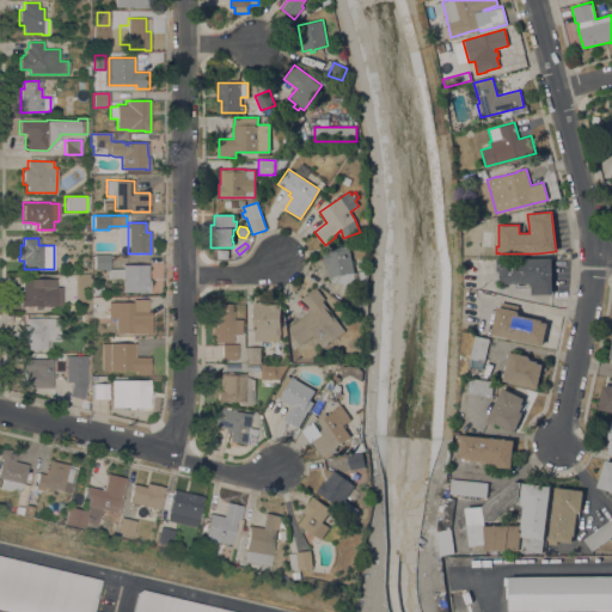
[(348,246),(354,273),(365,270),(367,280),(356,282),(356,285),(347,287),(342,283),(331,282),(331,279),(330,279),(326,264),(325,264),(322,251),(348,246)]
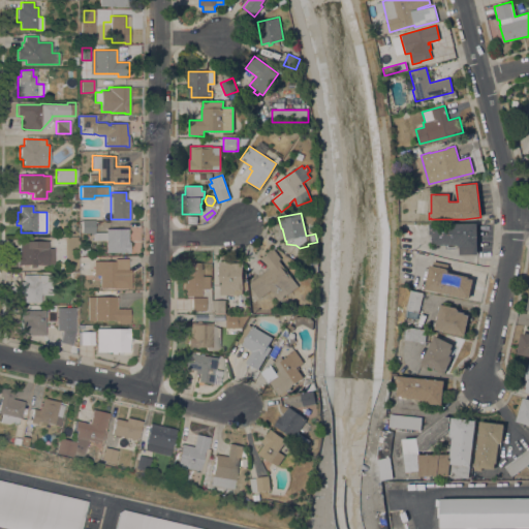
[(94,232),(82,232),(82,220),(94,220),(94,232)]
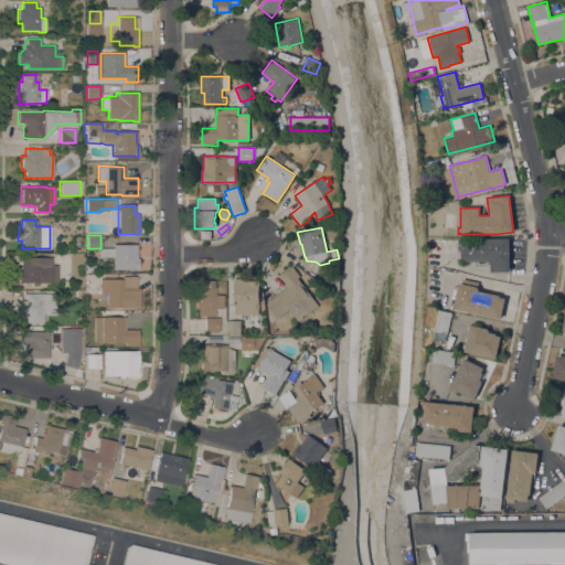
[(510,238),(510,272),(491,272),(491,264),(489,264),(489,262),(466,262),(466,259),(461,259),(461,249),(458,249),(457,238),(461,238),(510,238)]
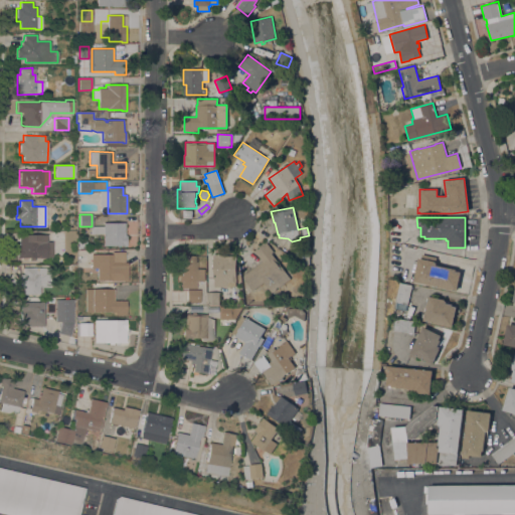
[(125,222),(125,235),(126,235),(126,246),(122,246),(122,245),(104,245),(104,233),(92,233),(92,226),(103,226),(103,222),(125,222)]
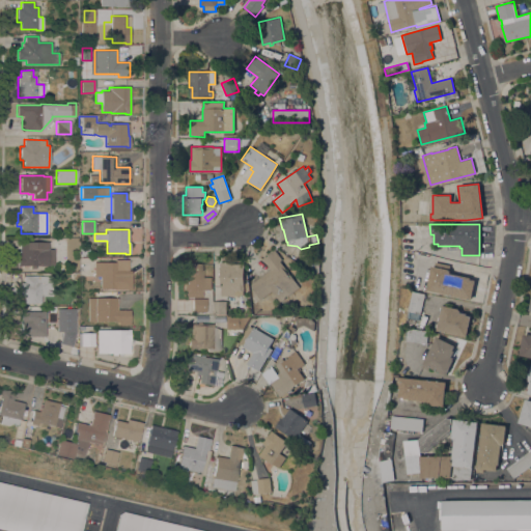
[(48,242),(48,249),(54,249),(54,266),(35,266),(35,269),(30,269),(30,266),(22,266),(18,266),(18,255),(19,255),(19,242),(48,242)]
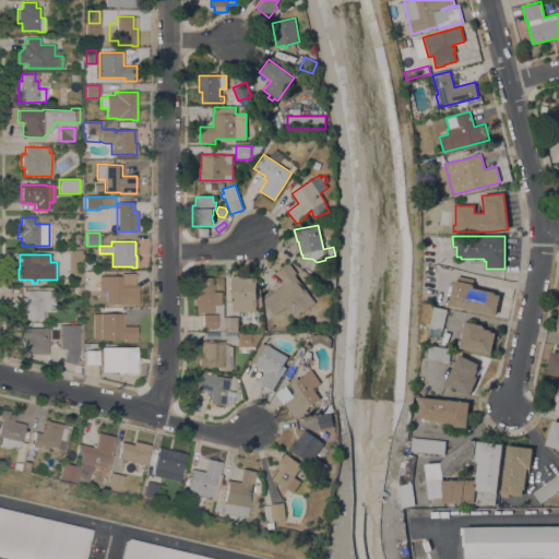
[(84,262),(93,262),(93,271),(84,271),(84,262)]
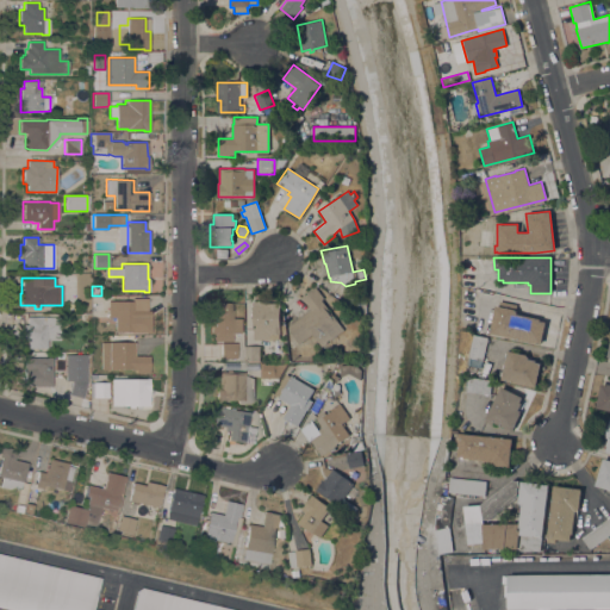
[(322,347),(312,334),(299,344),(290,331),(291,330),(287,327),(311,310),(302,298),(316,287),(324,298),(322,300),(344,330),(322,347)]
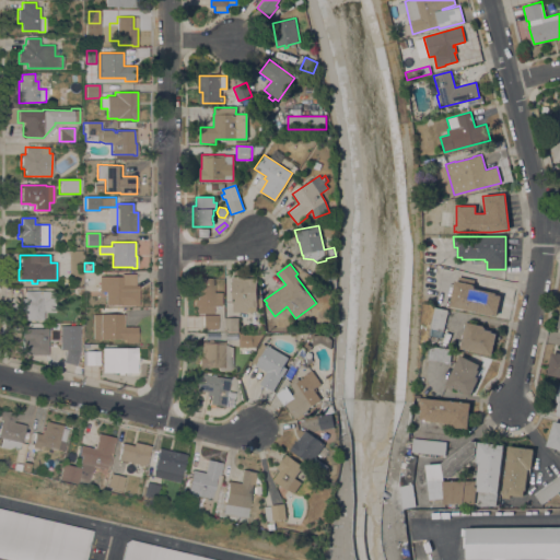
[(337,275),(329,286),(316,277),(324,266),(337,275)]
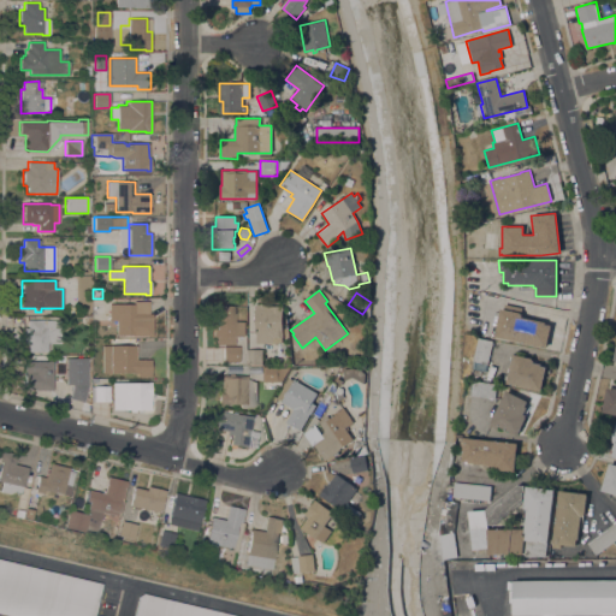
[(134,304),(134,301),(149,301),(149,314),(150,314),(150,320),(152,320),(152,336),(131,336),(131,335),(116,335),(116,320),(110,320),(110,304),(134,304)]
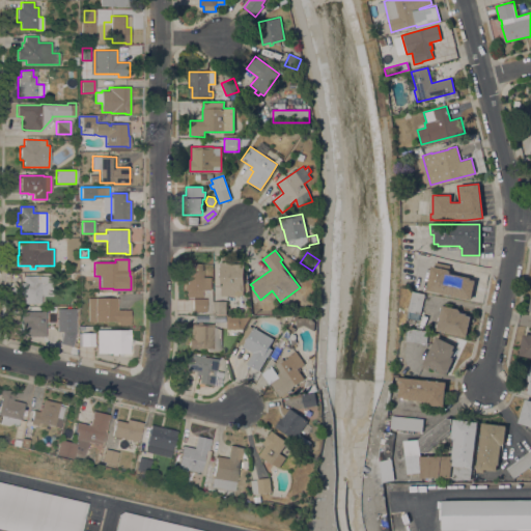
[(425,290),(430,266),(434,267),(435,261),(449,266),(448,271),(450,271),(449,273),(471,278),(470,279),(475,280),(471,300),(425,290)]
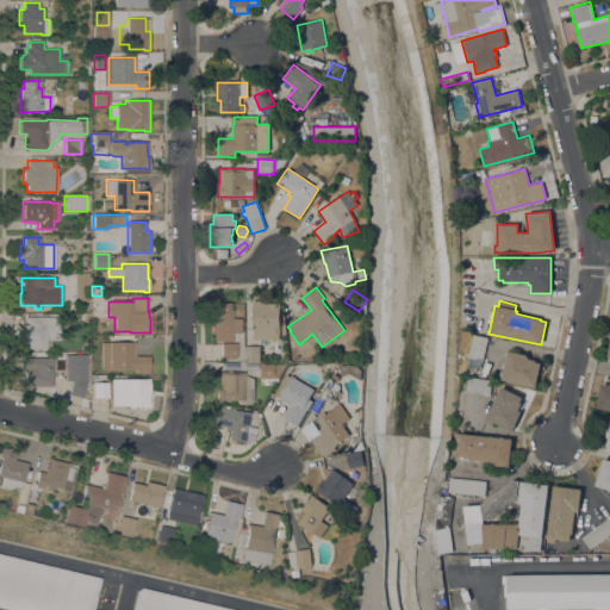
[(232,318),(242,318),(242,336),(232,336),(232,341),(213,342),(213,334),(211,334),(211,321),(210,321),(210,302),(215,302),(215,303),(232,303),(232,318)]
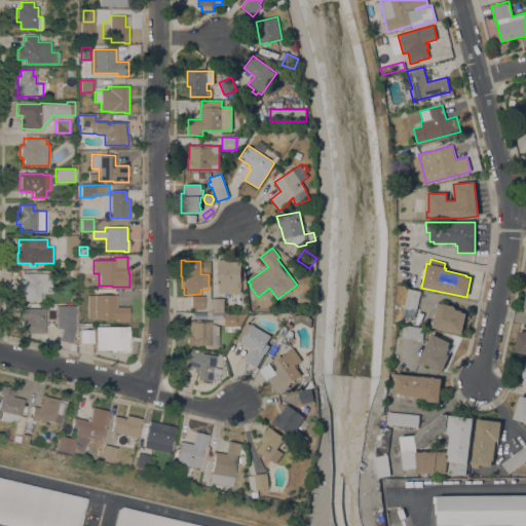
[(231,260),(231,262),(241,261),(241,265),(240,265),(241,288),(233,288),(233,293),(219,293),(219,285),(218,285),(218,260),(231,260)]
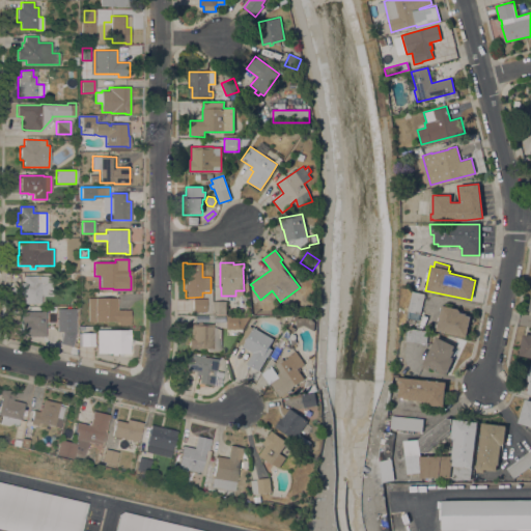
[(49,276),(49,290),(39,290),(39,303),(24,303),(24,296),(20,296),(21,282),(24,282),(24,276),(49,276)]
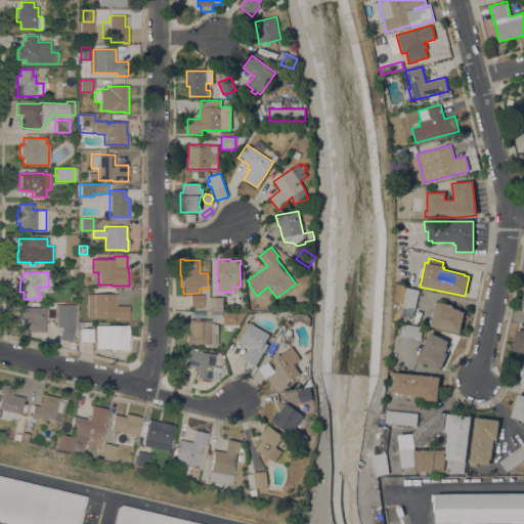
[(415,311),(401,308),(406,288),(419,290),(415,311)]
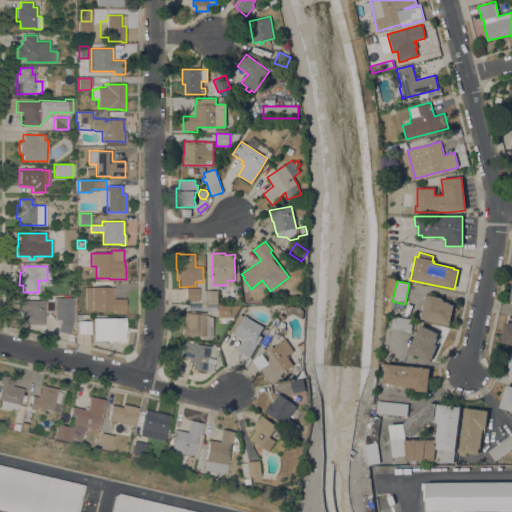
[(113,287),(113,299),(126,299),(126,313),(113,313),(113,310),(111,310),(91,310),(92,287),(113,287)]
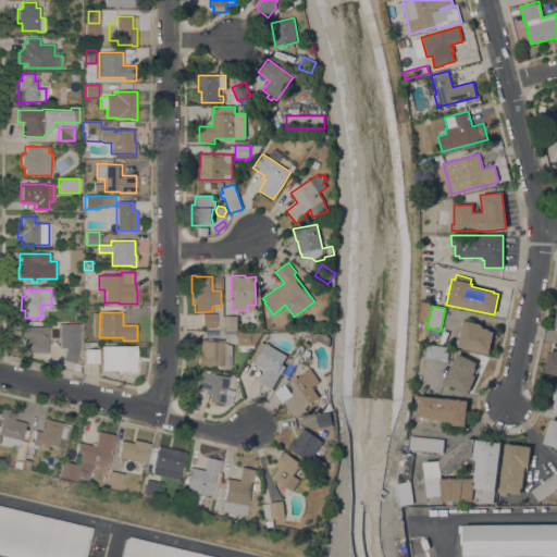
[(215,326),(201,326),(201,313),(217,313),(215,326)]
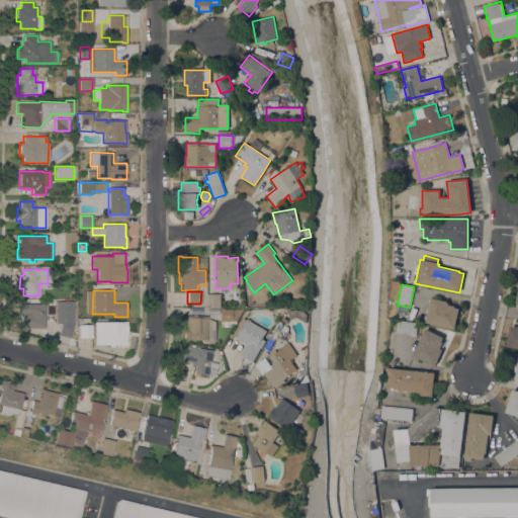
[(221,293),(221,307),(207,307),(207,293),(221,293)]
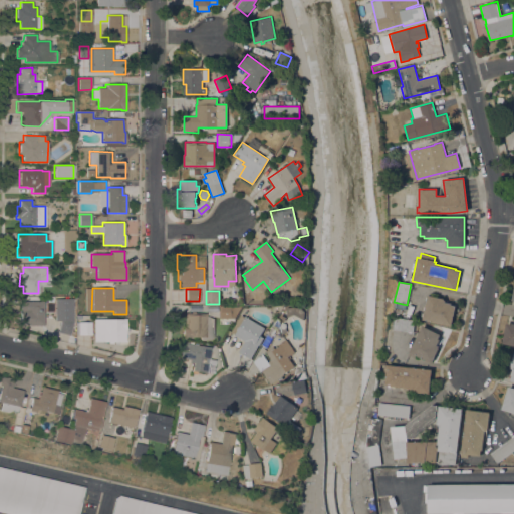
[(451,326),(419,319),(421,312),(424,312),(428,295),(444,299),(444,300),(445,300),(445,302),(451,303),(451,305),(456,306),(451,326)]
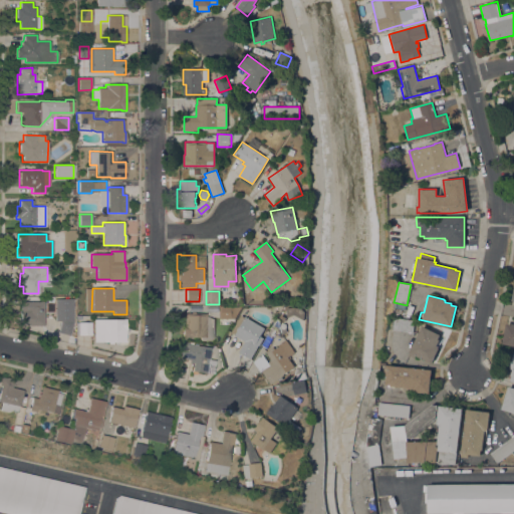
[(43,301),(43,317),(45,317),(45,325),(27,325),(27,317),(21,317),(21,312),(20,312),(20,301),(43,301)]
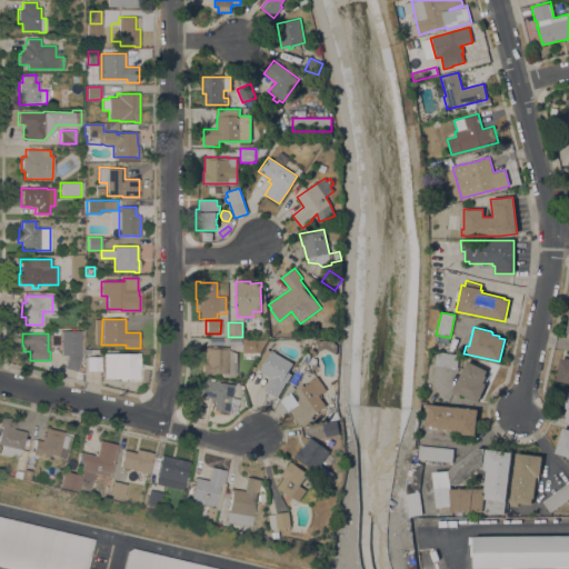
[(205,347),(209,347),(209,339),(222,339),(222,347),(228,347),(228,350),(237,352),(236,377),(227,376),(227,377),(222,377),(222,373),(202,373),(202,361),(205,361),(205,347)]
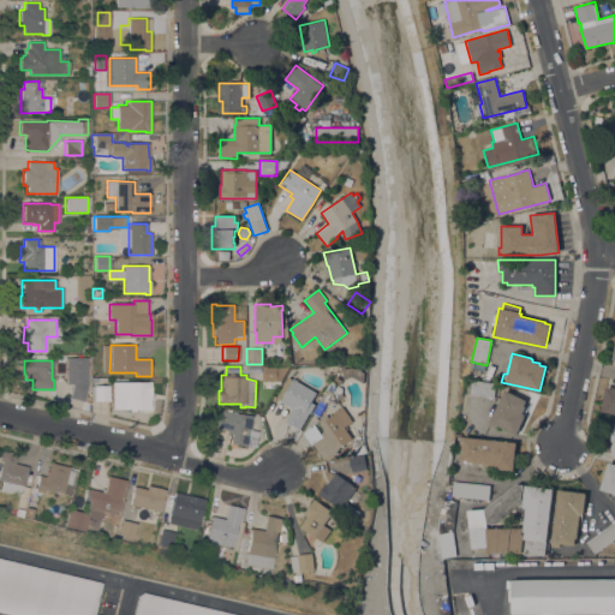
[(279,366),(279,368),(288,366),(282,377),(279,377),(279,381),(262,381),(262,366),(279,366)]
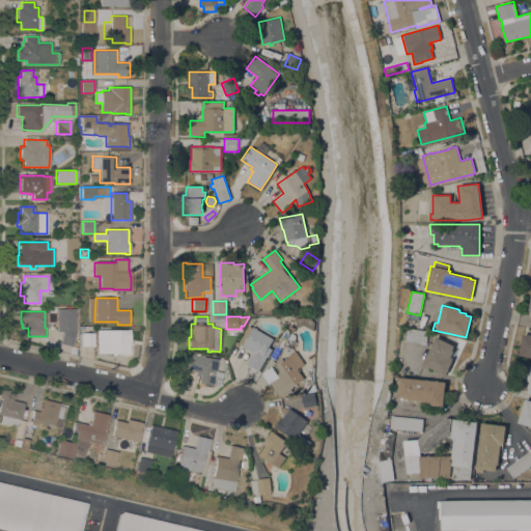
[(314,323),(313,330),(308,330),(303,324),(303,318),(310,318),(314,323)]
